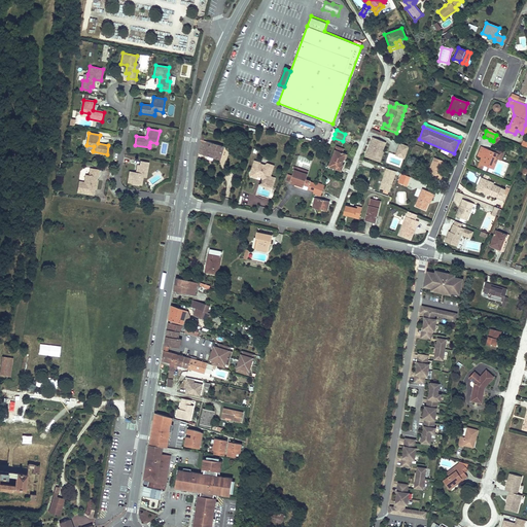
[(386,142),(373,138),(366,156),(380,162),(383,152),(382,151),(386,142)]
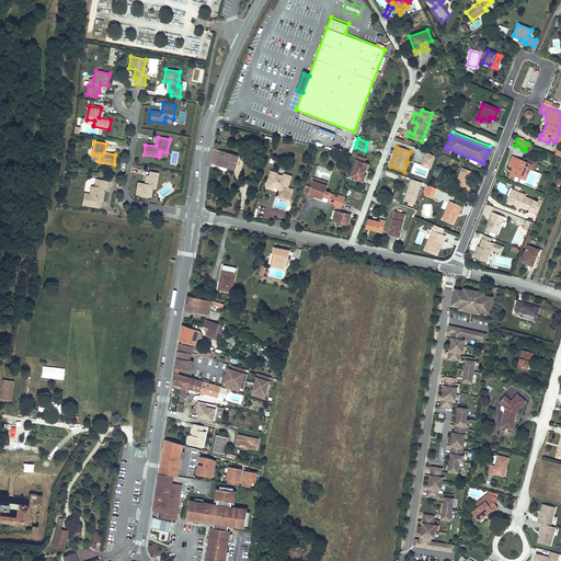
[(239,156),(214,149),(210,163),(235,170),(239,156)]
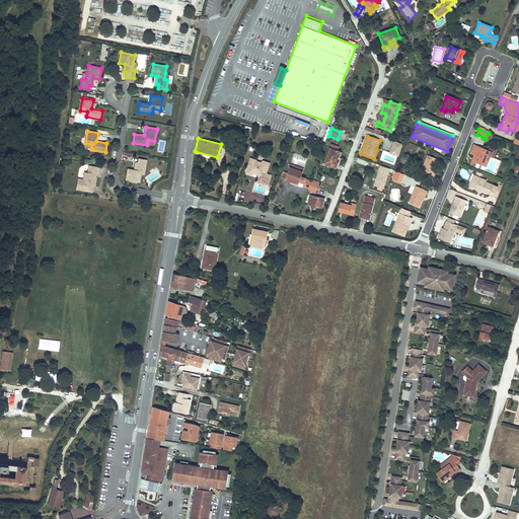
[(402,145),(394,141),(389,153),(398,156),(402,145)]
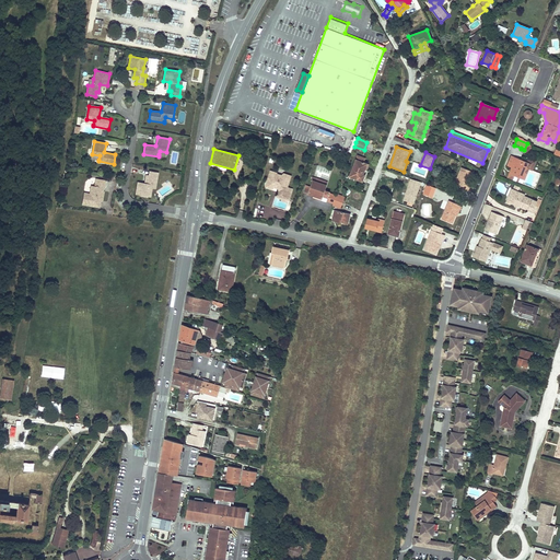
[(529,161),(526,159),(525,162),(515,158),(511,166),(515,168),(511,178),(517,182),(518,177),(523,178),(527,168),(529,164),(528,164),(529,161)]
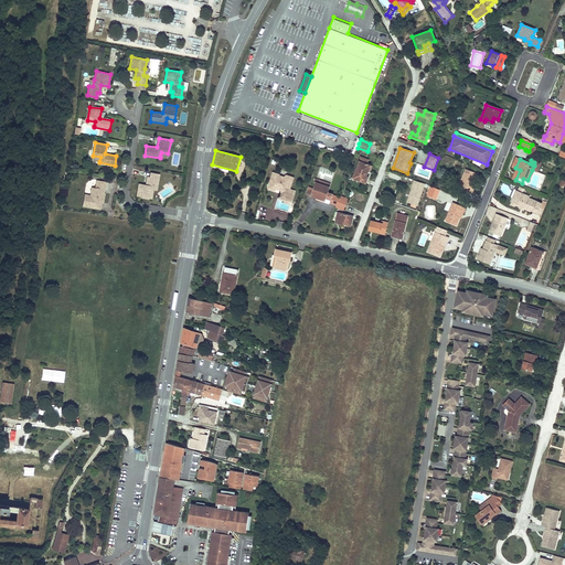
[(366,163),(359,161),(352,179),(365,183),(368,179),(365,178),(371,166),(366,163)]
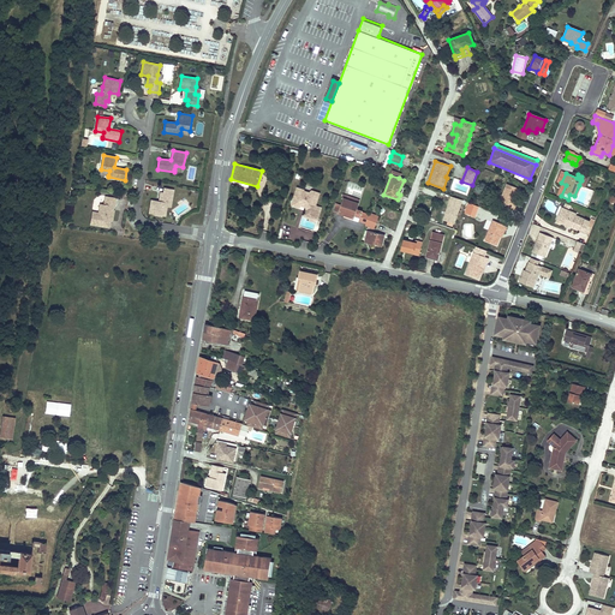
[(507,212),(509,213),(512,208),(514,201),(511,198),(512,195),(515,196),(519,187),(507,183),(499,203),(501,204),(500,209),(507,212)]
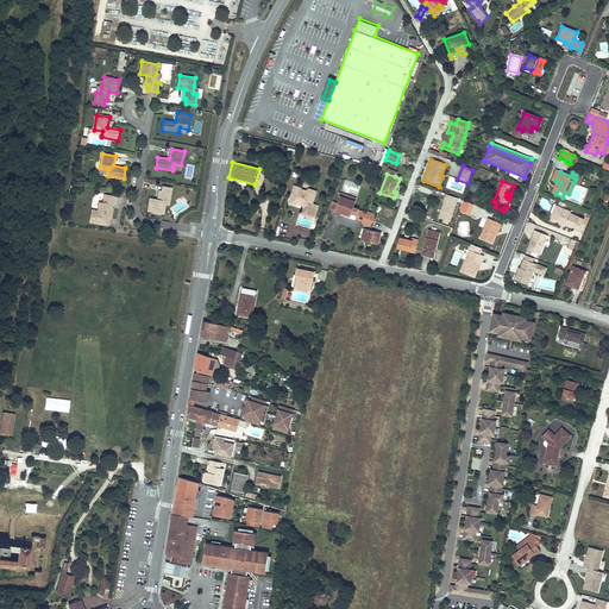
[(167,196),(171,198),(173,188),(163,186),(162,190),(159,190),(157,199),(151,198),(149,212),(164,214),(165,205),(167,196)]
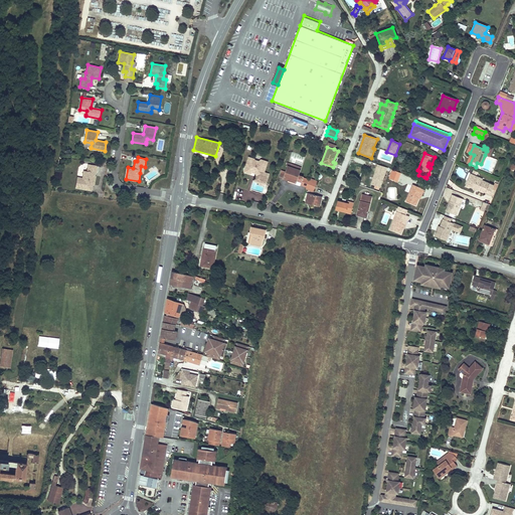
[(258,162),(253,161),(253,160),(248,158),(245,167),(246,169),(245,173),(250,175),(252,173),(255,174),(256,176),(262,178),(264,173),(267,162),(261,160),(258,162)]
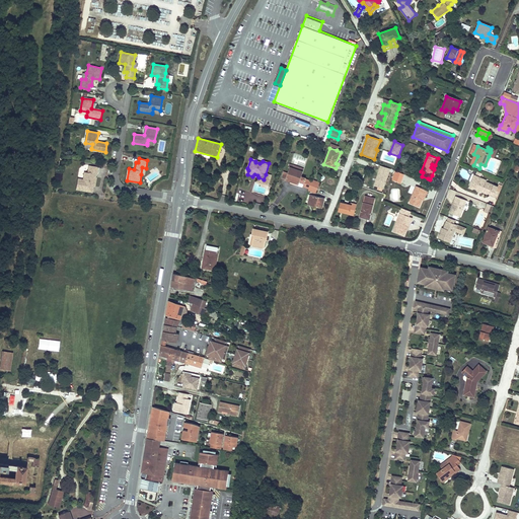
[(76,190),(91,192),(92,186),(95,186),(97,177),(95,177),(95,173),(97,174),(98,167),(89,165),(88,172),(84,172),(83,179),(78,179),(76,190)]
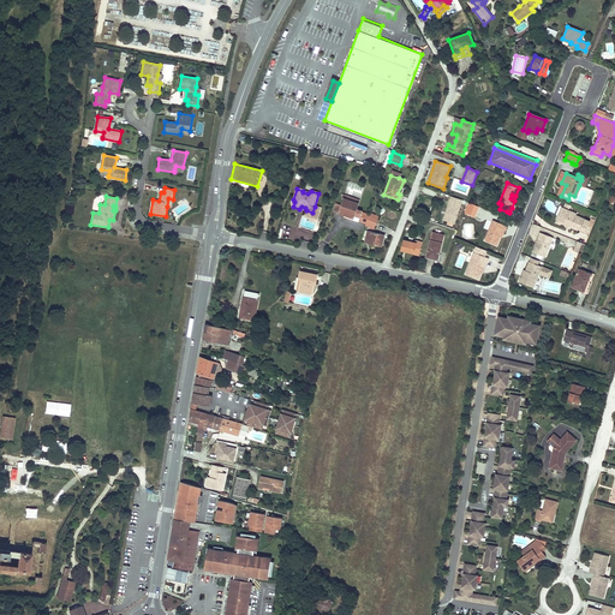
[(461,201),(451,196),(443,219),(448,221),(454,222),(457,216),(461,201)]
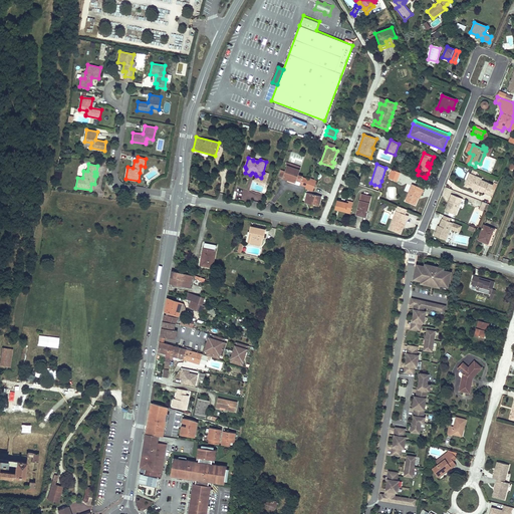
[(144,175),(148,181),(159,175),(155,166),(149,169),(150,172),(144,175)]
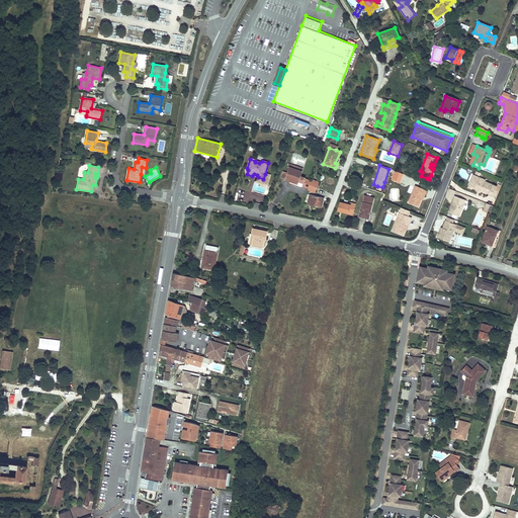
[(287,173),(283,172),(281,178),(285,179),(289,180),(290,179),(297,181),(301,171),(289,167),(287,173)]
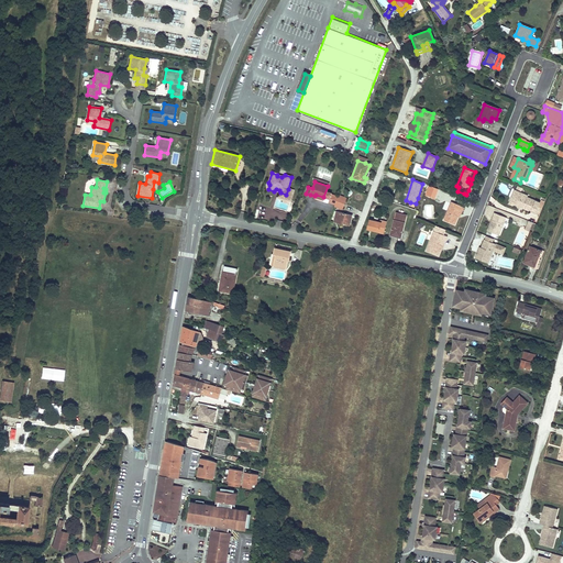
[(439,189),(430,186),(427,196),(434,199),(439,189)]
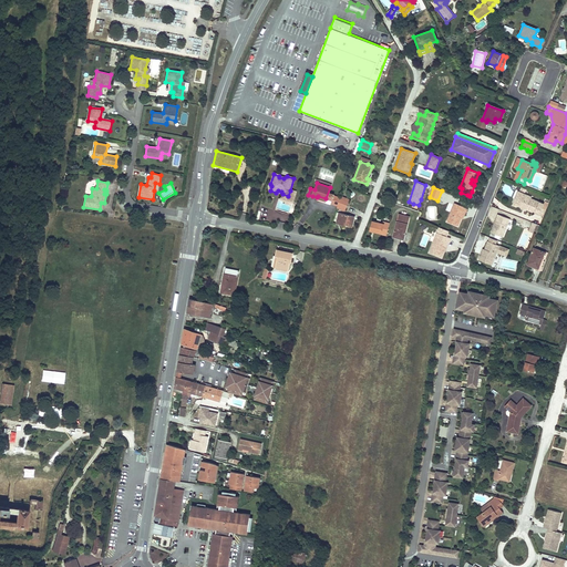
[(290,191),(288,196),(282,194),(280,199),(291,203),(295,192),(290,191)]
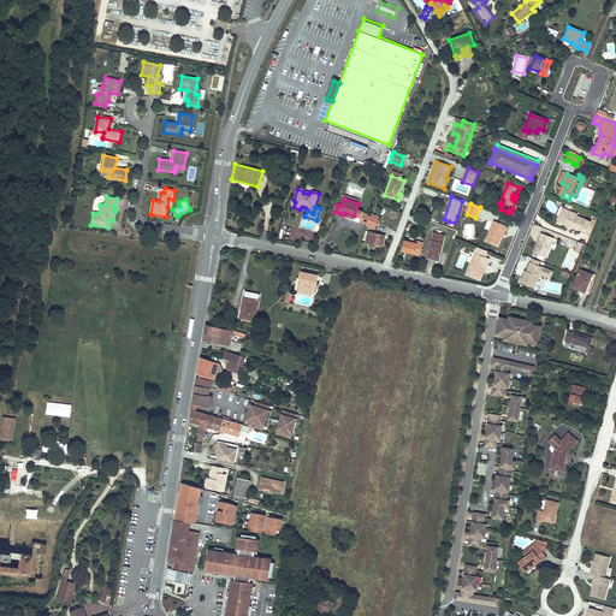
[(590,221),(575,215),(575,214),(561,207),(557,215),(560,221),(563,223),(567,223),(572,224),(570,226),(585,234),(585,232),(590,235),(596,220),(594,220),(591,219),(590,221)]
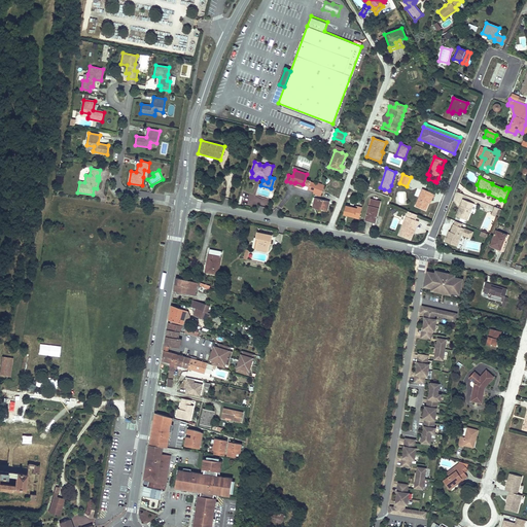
[(316,184),(310,182),(308,188),(313,191),(316,184)]
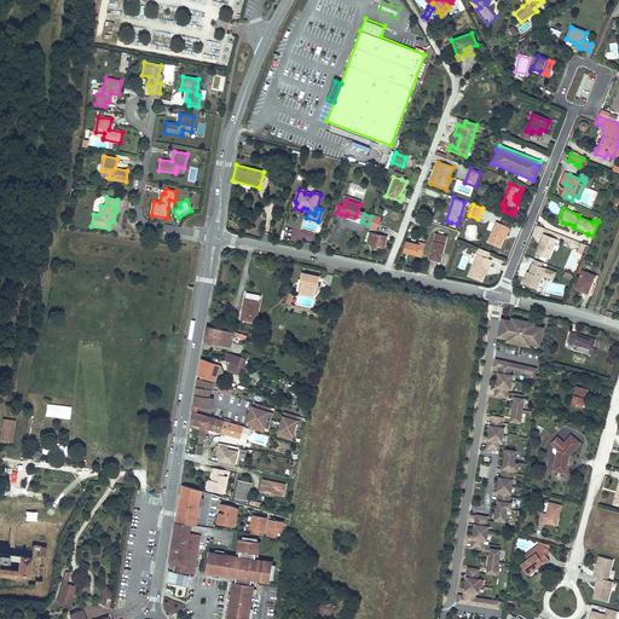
[(381,218),(371,214),(371,217),(368,225),(368,226),(376,230),(381,218)]
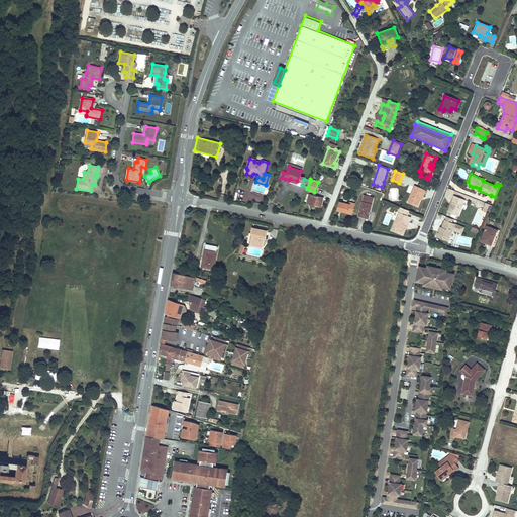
[(416,206),(419,199),(421,193),(423,194),(425,190),(414,186),(407,202),(416,206)]
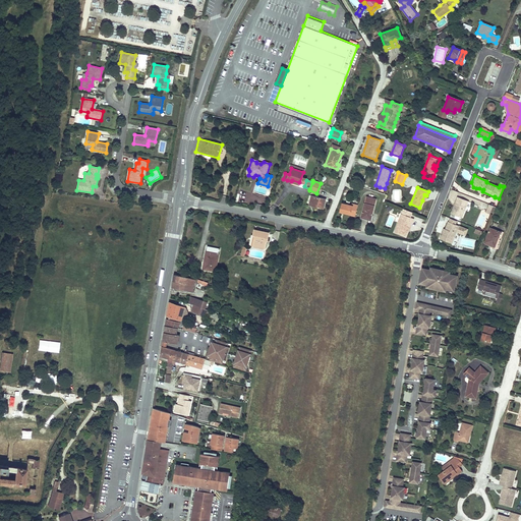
[(240,199),(243,200),(245,194),(239,192),(235,200),(239,203),(240,199)]
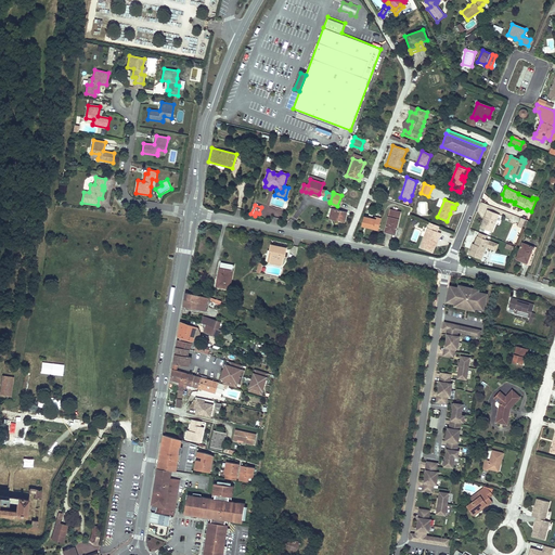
[(346,211),(332,208),(330,219),(344,222),(346,211)]
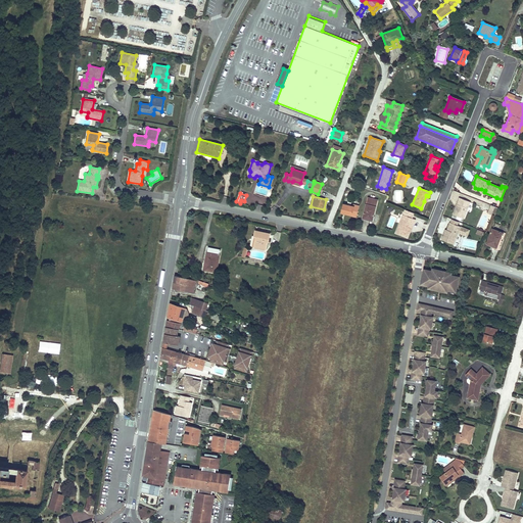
[(459,197),(458,201),(459,202),(457,208),(455,207),(453,214),(464,218),(470,201),(459,197)]
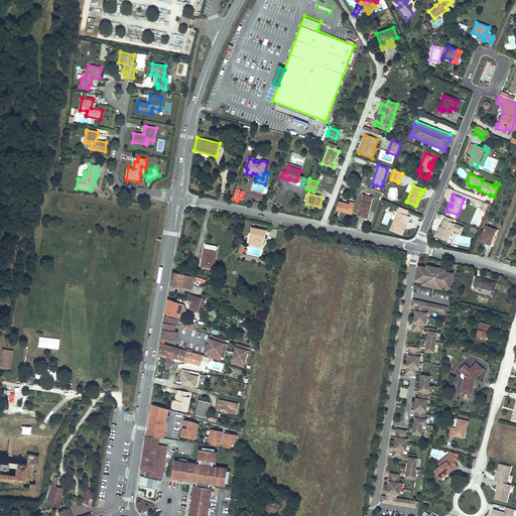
[(373,198),(363,196),(358,216),(367,218),(373,198)]
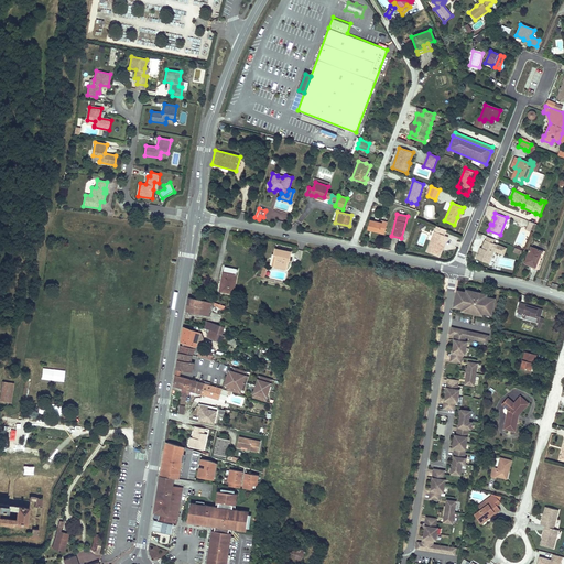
[(371,220),(369,228),(372,229),(372,230),(384,234),(387,223),(381,220),(381,223),(371,220)]
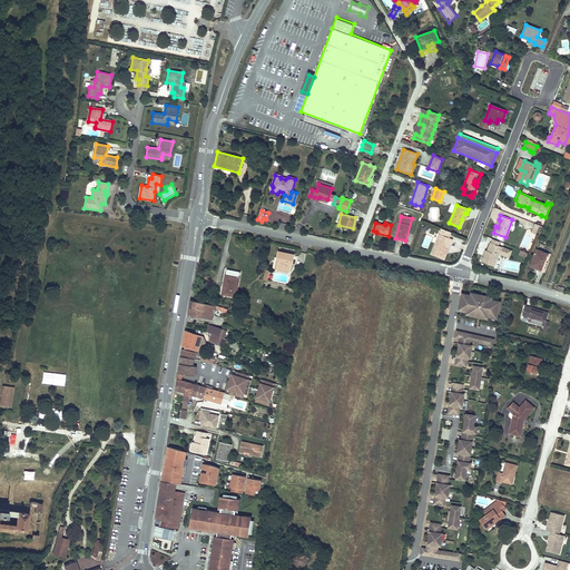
[(540,232),(542,226),(534,224),(532,229),(537,231),(536,234),(539,234),(540,232)]
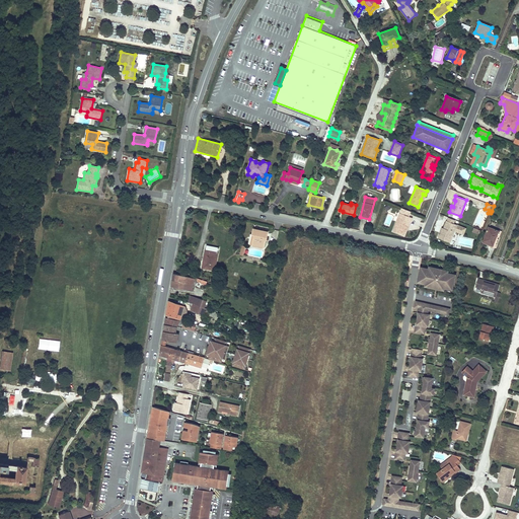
[(412,212),(402,208),(400,213),(393,231),(404,235),(406,229),(410,222),(411,222),(413,218),(410,217),(412,212)]
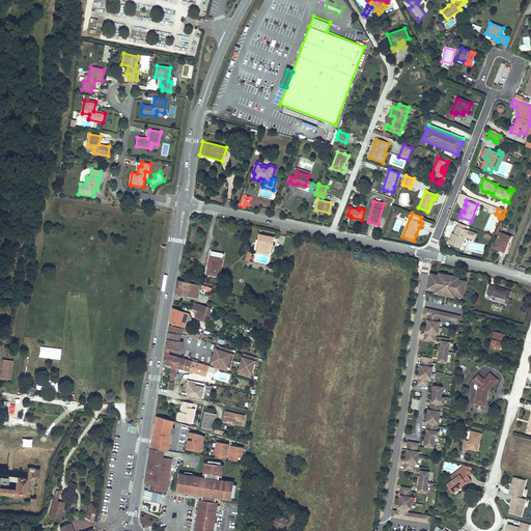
[(474,241),(476,234),(467,230),(465,229),(456,226),(453,234),(451,241),(449,240),(448,244),(459,249),(465,236),(474,241)]
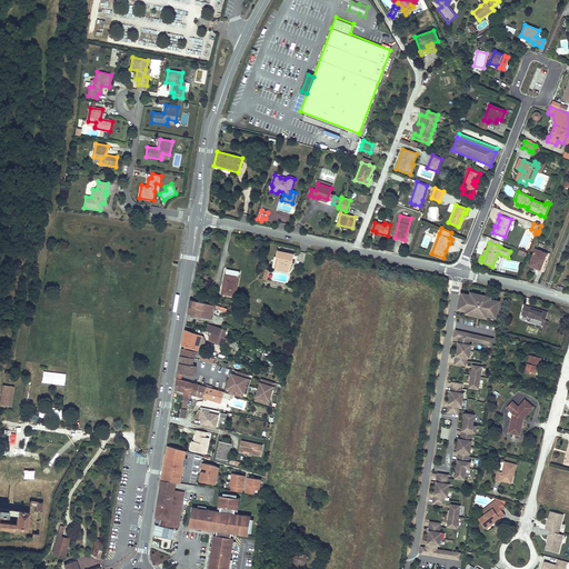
[(536,249),(531,259),(540,262),(539,263),(545,266),(549,255),(536,249)]
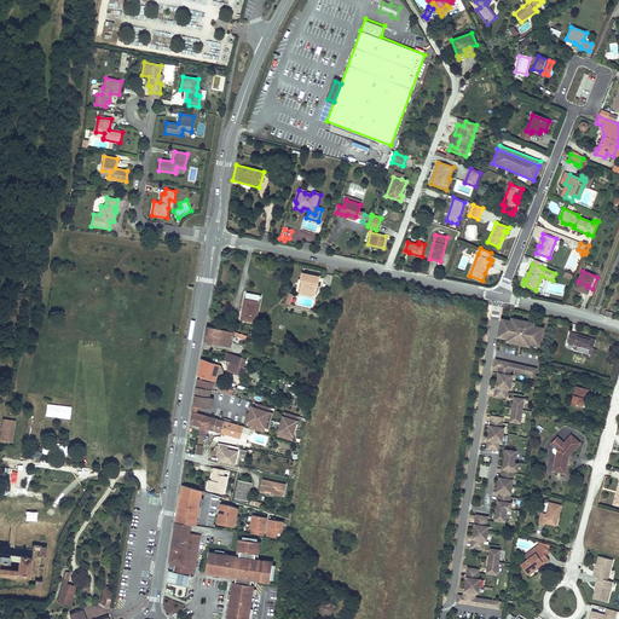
[(304,279),(301,293),(313,295),(316,285),(317,285),(319,276),(302,273),(301,279),(304,279)]
